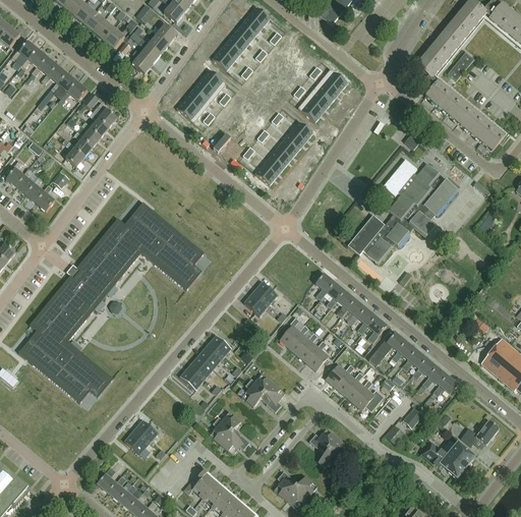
[(70,0),(64,7),(74,15),(84,3),(80,0),(70,0)]
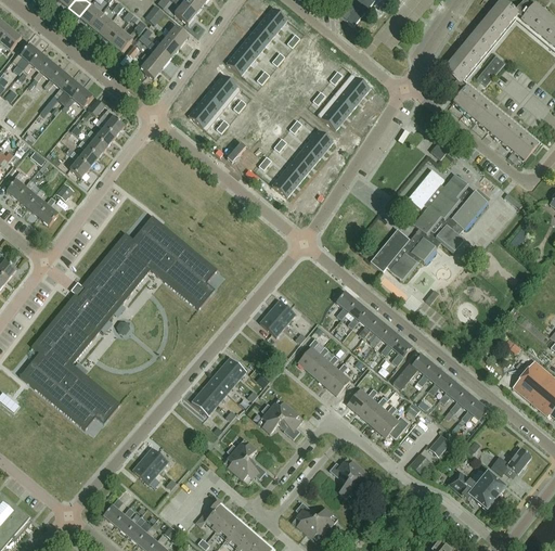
[(188,24),(195,13),(196,13),(183,1),(182,0),(176,0),(175,2),(179,7),(173,12),(188,24)]
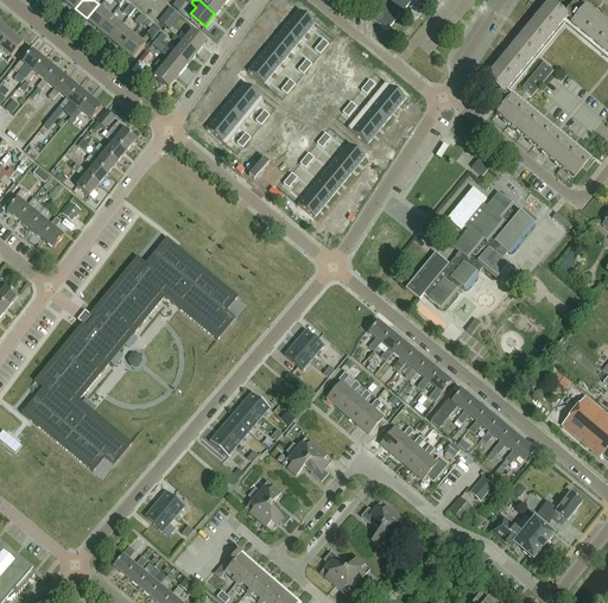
[(215,14),(225,2),(221,0),(202,0),(201,1),(215,14)]
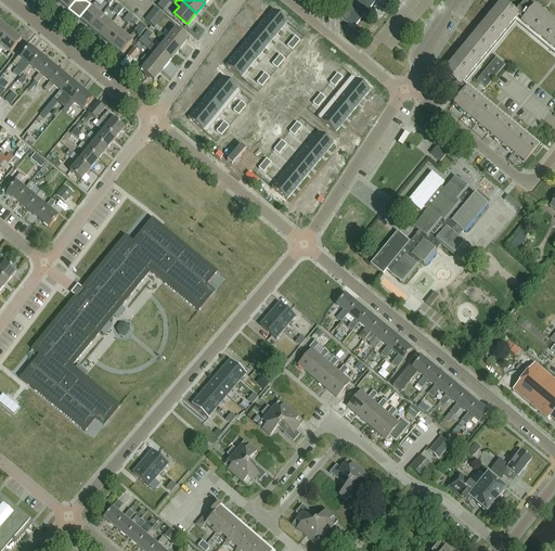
[(351,0),(339,15),(353,25),(374,0),(351,0)]
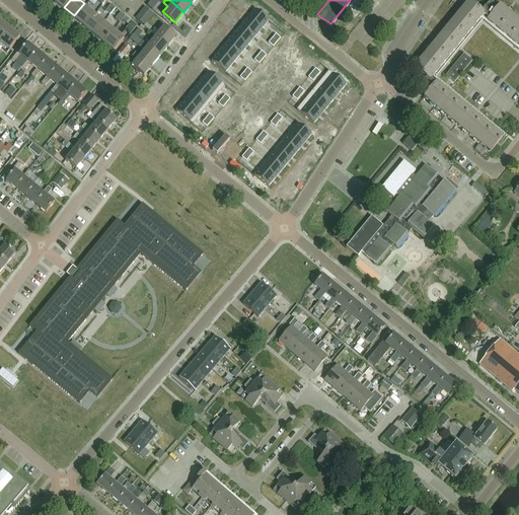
[(420,83),(428,89),(424,95),(491,149),(503,134),(437,79),(435,81),(431,77),(482,14),(518,45),(518,17),(500,2),(496,7),(489,0),(482,8),(471,0),(466,0),(414,65),(426,75),(420,83)]
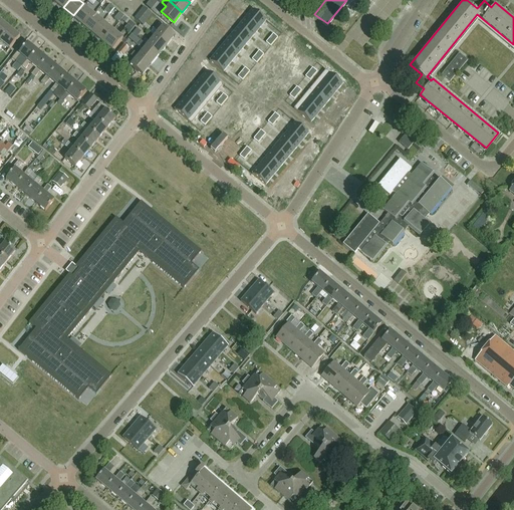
[(108,12),(110,10),(113,6),(109,2),(104,8),(108,12)]
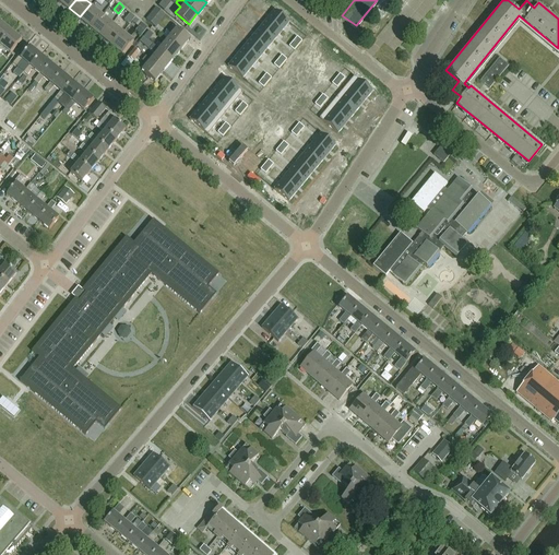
[(91,3),(80,16),(90,26),(102,12),(91,3)]
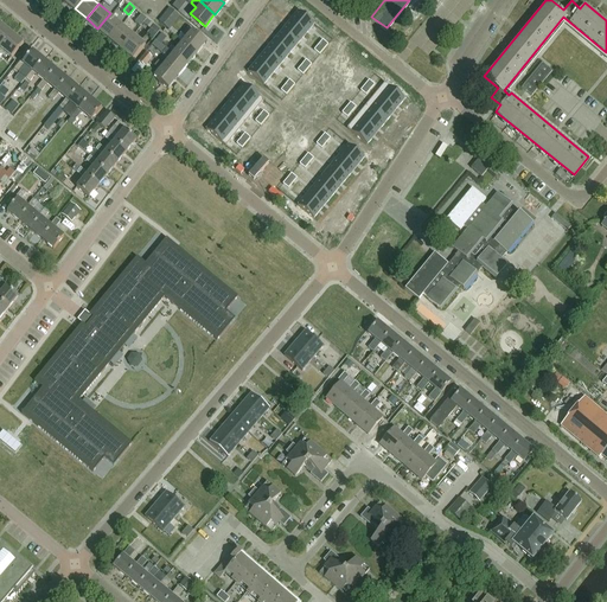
[(168,27),(178,17),(179,14),(168,6),(158,19),(168,27)]
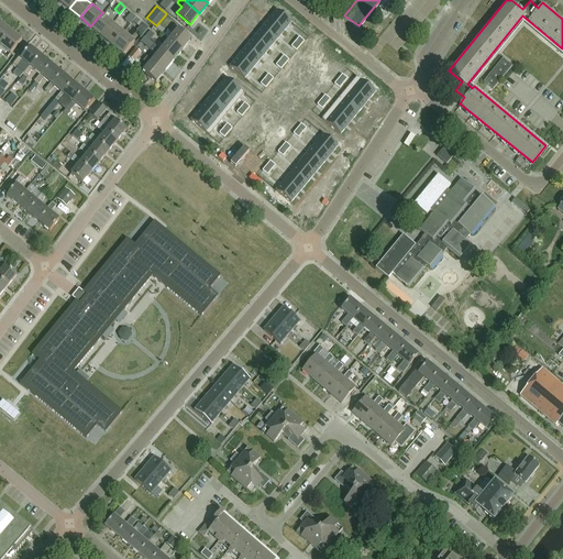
[(290,19),(276,7),(268,15),(283,29),(290,19)]
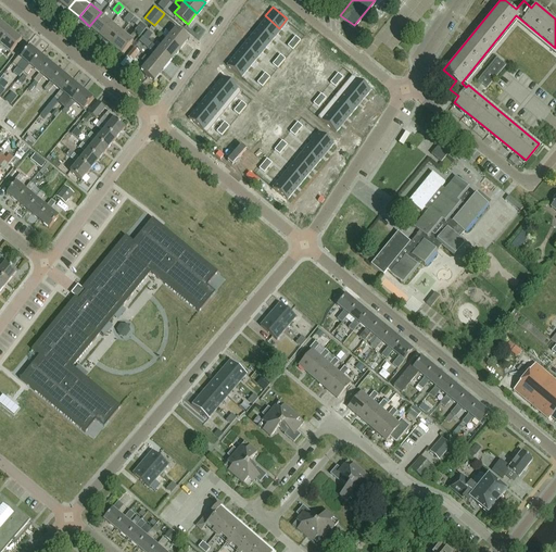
[(130,19),(134,15),(128,11),(123,19),(128,22),(130,19)]
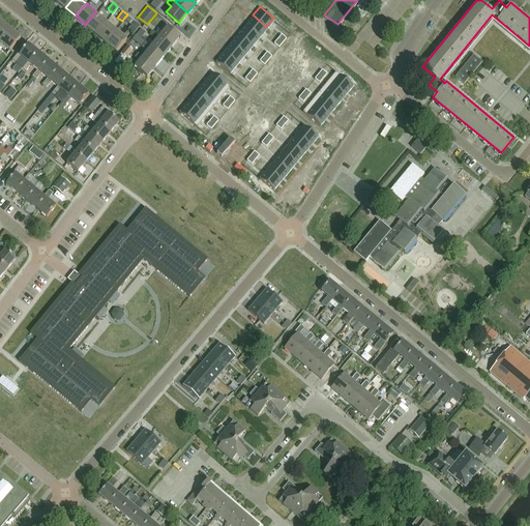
[(96,11),(85,25),(95,33),(106,20),(96,11)]
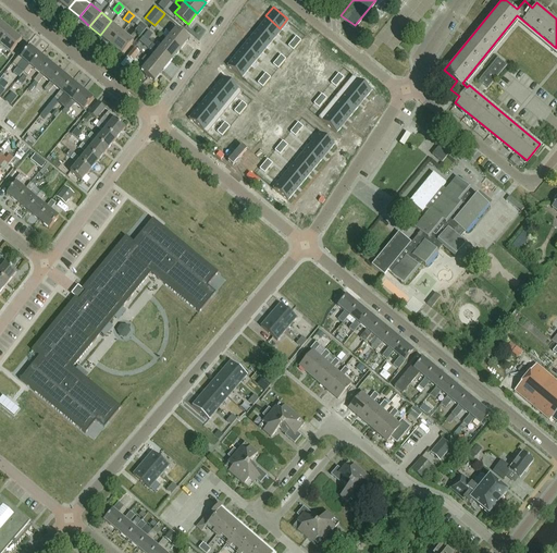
[(280,28),(265,15),(258,25),(272,37),(280,28)]
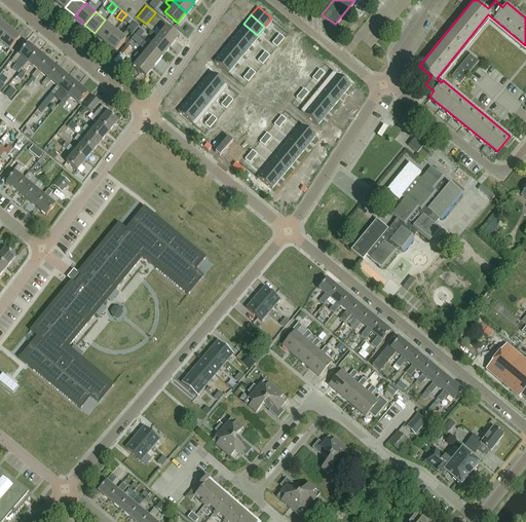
[(0,19),(0,17),(0,38),(10,27),(0,19)]
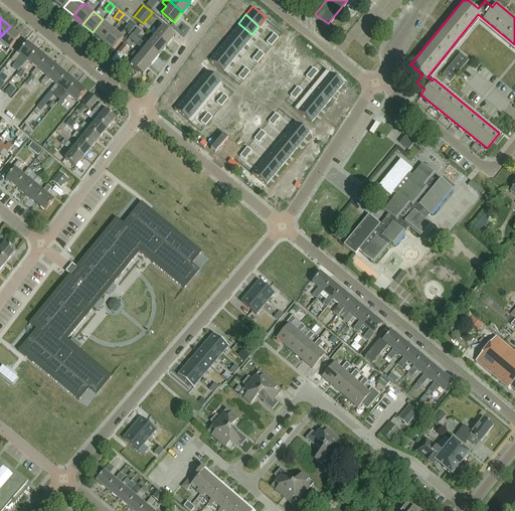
[(103,19),(93,32),(103,40),(113,27),(103,19)]
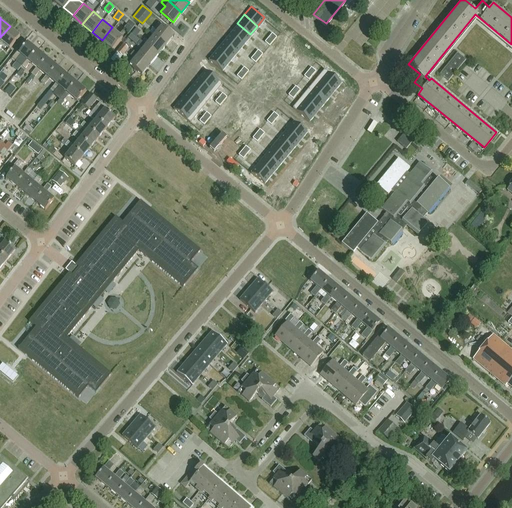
[(166,43),(174,33),(161,22),(153,32),(166,43)]
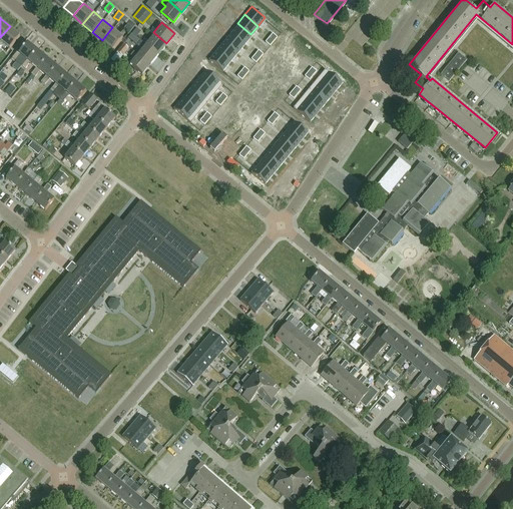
[(250,34),(237,23),(230,31),(243,43),(250,34)]
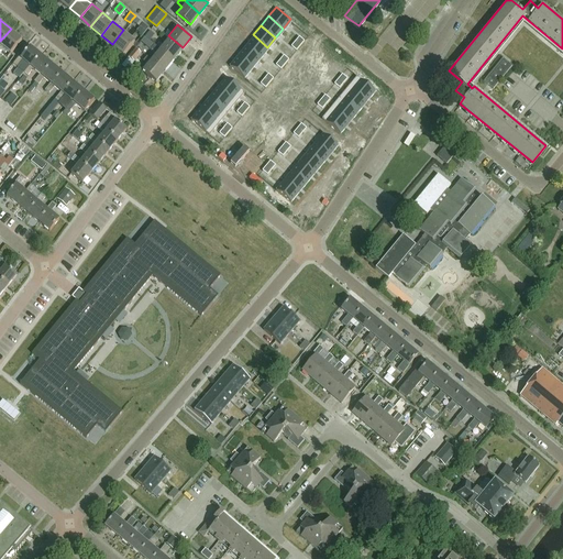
[(11,29),(0,41),(0,42),(11,52),(22,37),(11,29)]
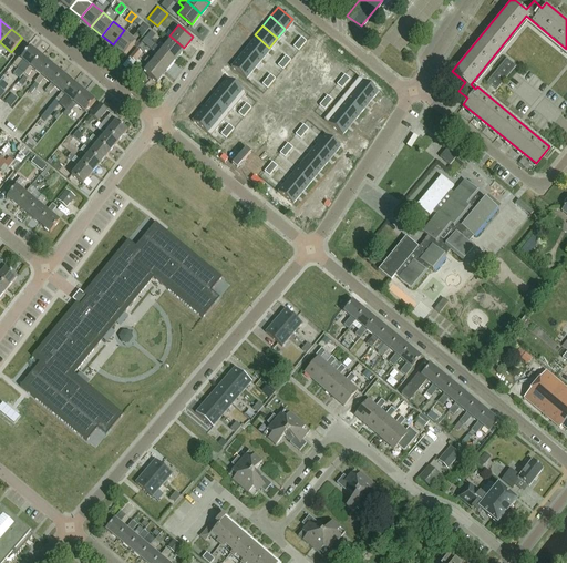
[(151,38),(155,32),(151,29),(146,34),(151,38)]
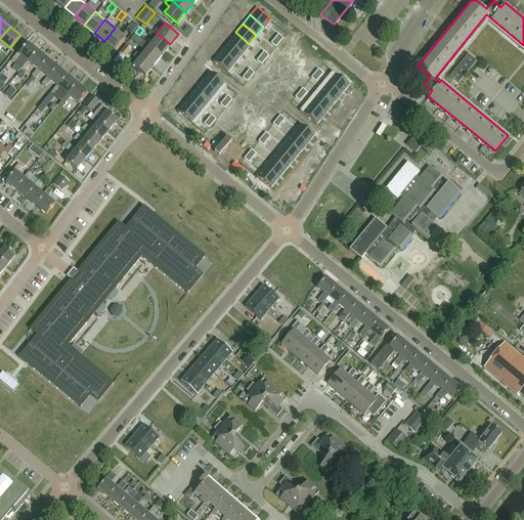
[(115,28),(104,41),(115,49),(125,36),(115,28)]
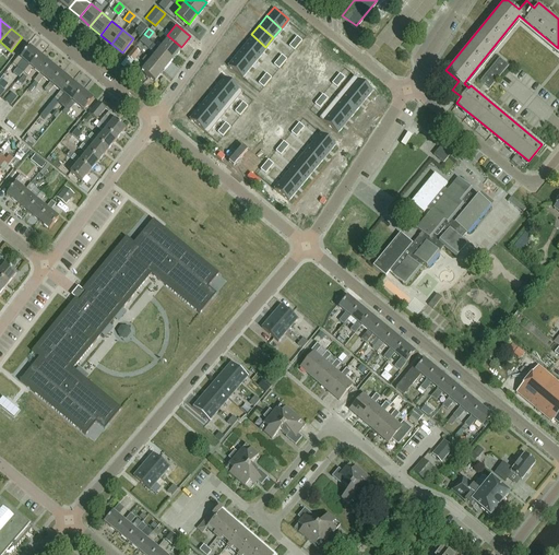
[(307,54),(304,50),(282,79),(225,151),(241,164),(262,139),(260,137),(277,114),(281,117),(301,92),(299,90),(318,67),(321,69),(341,44),(324,32),(307,54)]
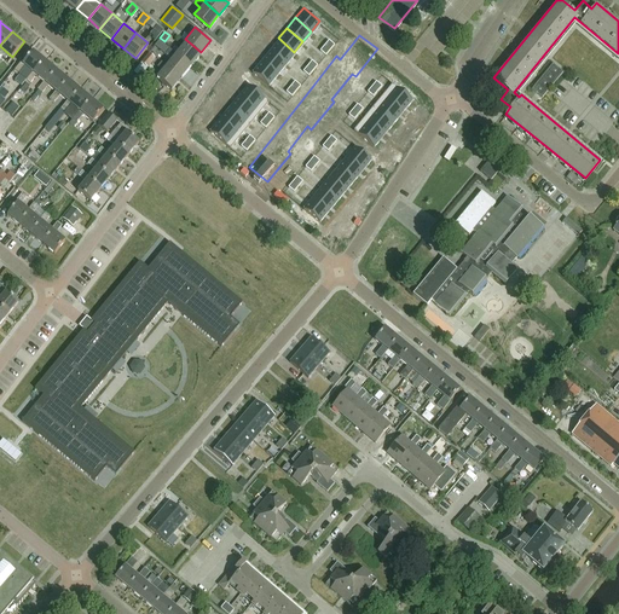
[(333,42),(324,36),(322,40),(329,46),(333,42)]
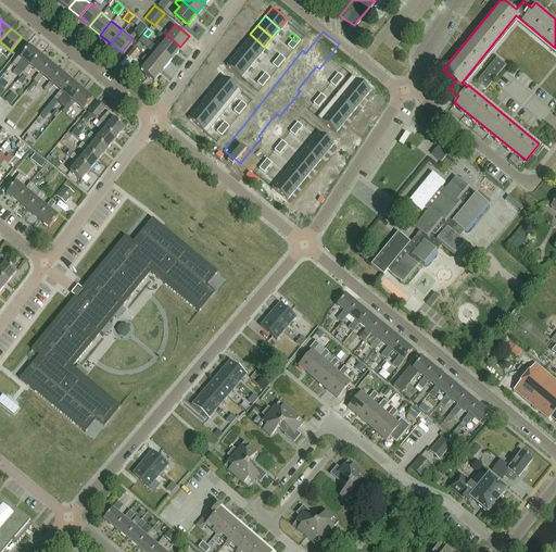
[(264,47),(250,34),(242,44),(256,55),(264,47)]
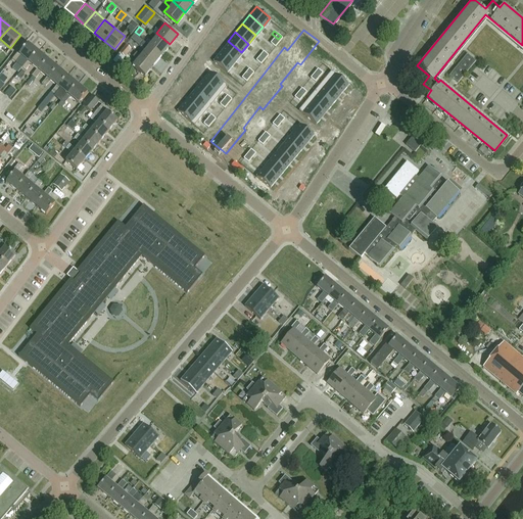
[(148,43),(140,36),(136,33),(132,37),(145,47),(140,53),(153,63),(161,54),(148,43)]
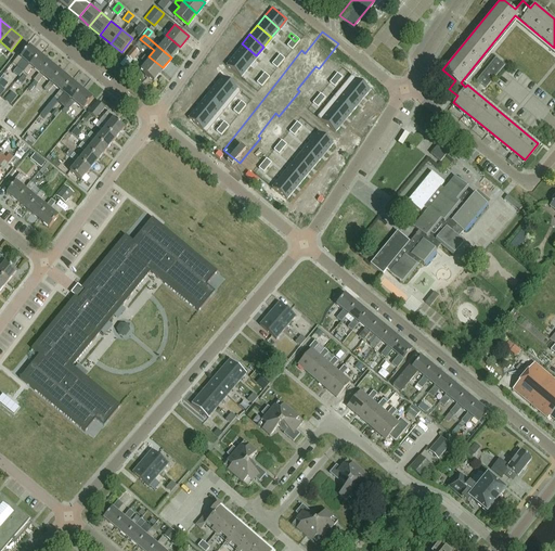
[(171,58),(180,47),(166,35),(157,46),(171,58)]
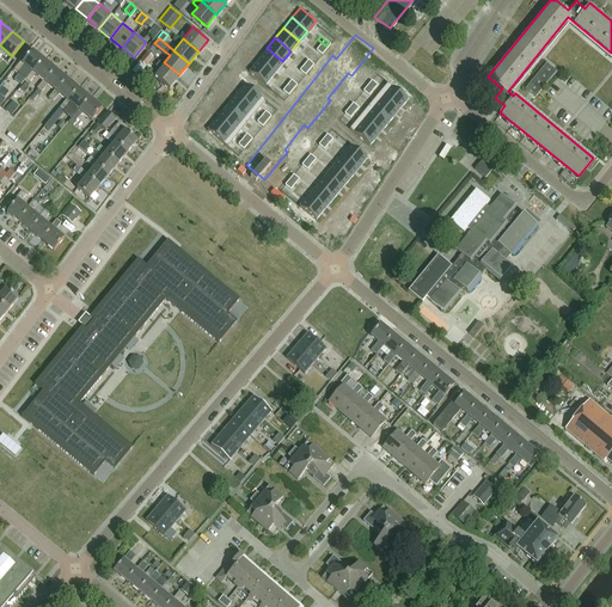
[(325,46),(318,40),(314,43),(323,49),(325,46)]
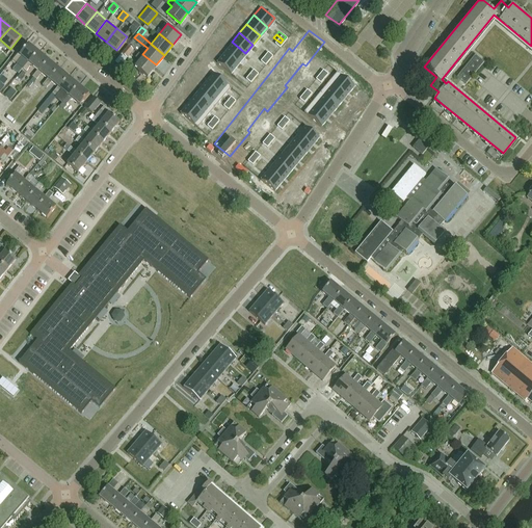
[(29,61),(38,50),(28,42),(19,52),(18,51),(12,58),(16,60),(21,54),(27,59),(29,61)]
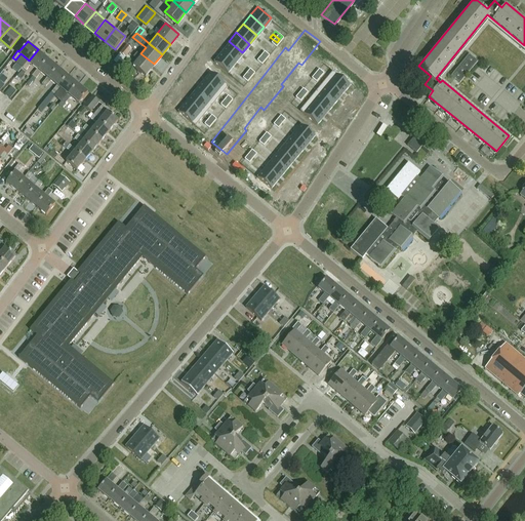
[(242,52),(229,41),(221,49),(235,62),(242,52)]
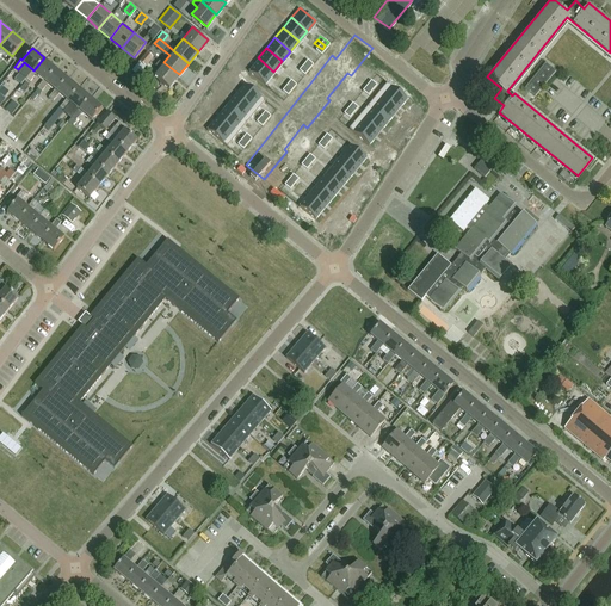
[(153,54),(147,49),(140,59),(146,63),(153,54)]
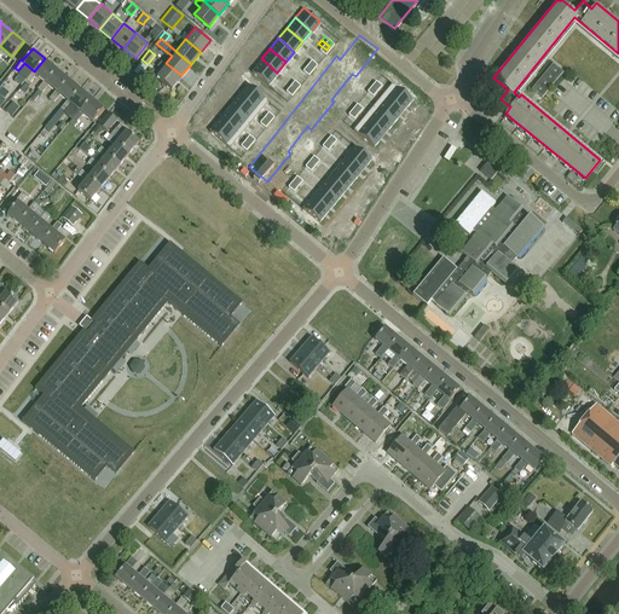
[(316,63),(307,57),(305,61),(312,67),(316,63)]
